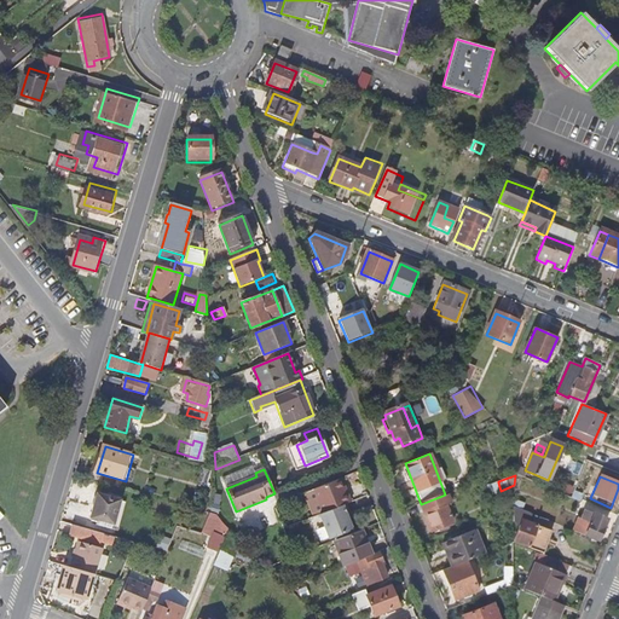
[(340,486),(337,479),(313,489),(317,497),(341,487),(340,486)]
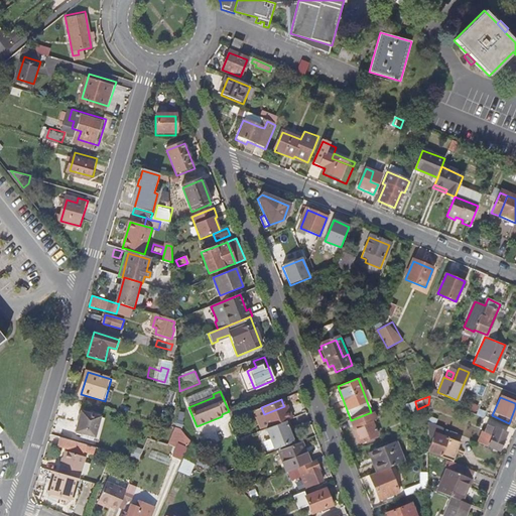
[(410,412),(417,409),(415,402),(415,401),(407,404),(410,412)]
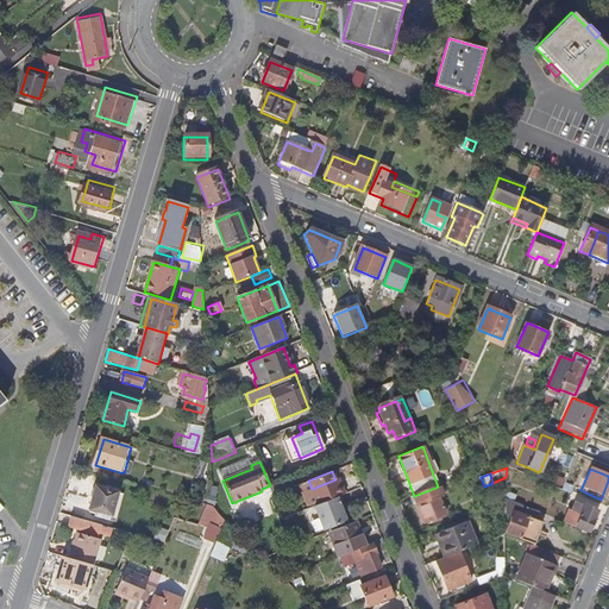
[(337,483),(336,479),(312,489),(316,503),(338,495),(344,493),(339,482),(337,483)]
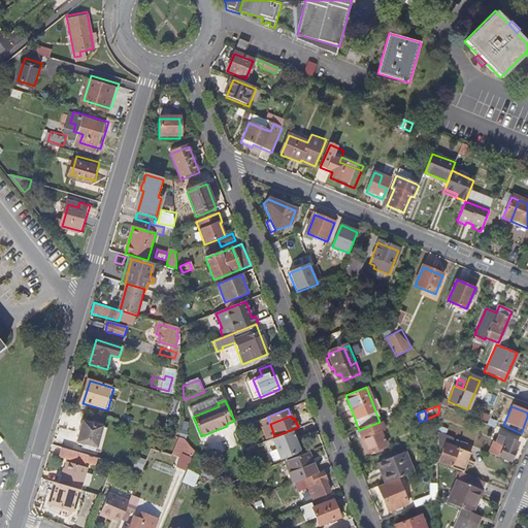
[(76,440),(95,446),(101,426),(83,420),(76,440)]
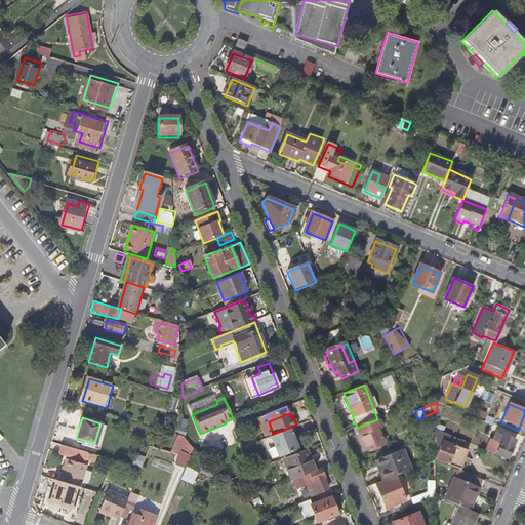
[(357,428),(359,433),(381,425),(378,418),(377,419),(357,428)]
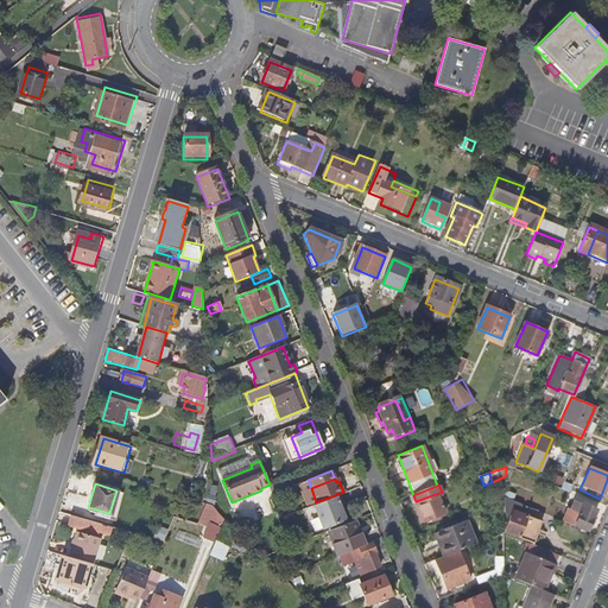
[(443,495),(442,492),(416,501),(418,505),(417,506),(424,521),(444,513),(437,498),(443,495)]
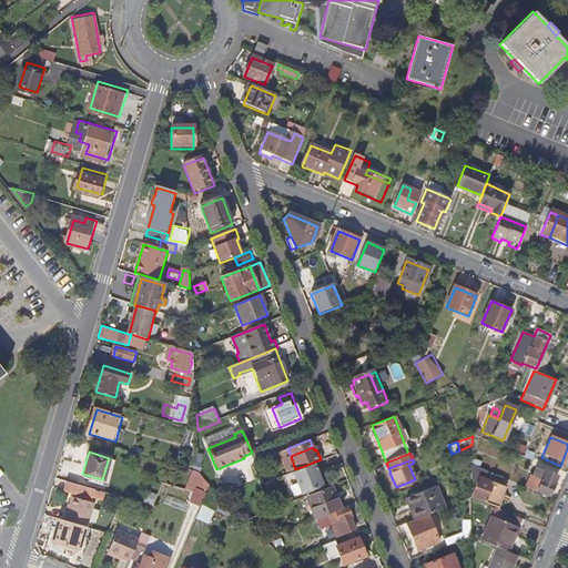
[(301,494),(322,485),(317,475),(316,470),(318,469),(315,462),(295,469),(292,472),(301,494)]
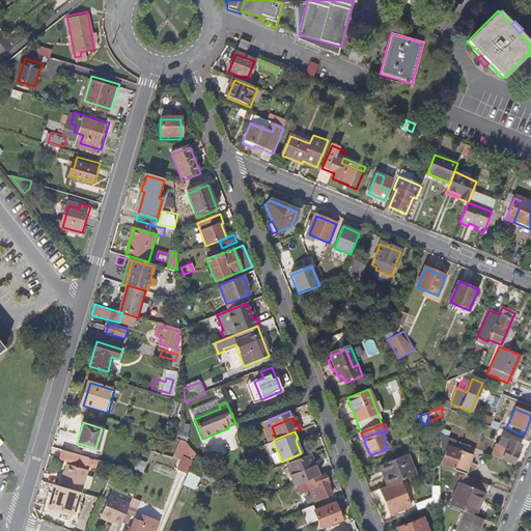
[(453,469),(453,471),(462,474),(466,476),(473,457),(450,448),(453,440),(439,434),(439,448),(444,450),(439,463),(453,469)]
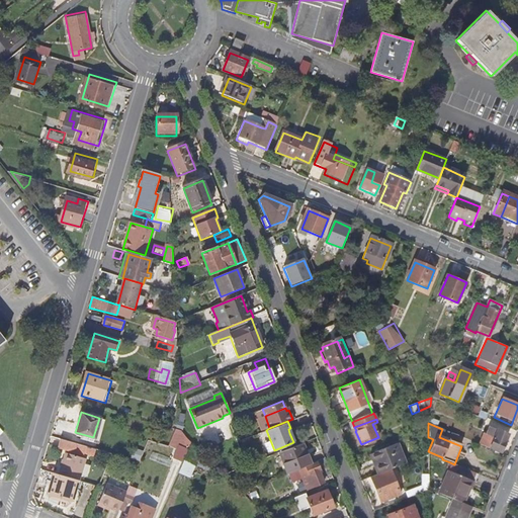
[(484,433),(479,444),(489,448),(490,446),(499,450),(506,434),(490,427),(487,435),(484,433)]
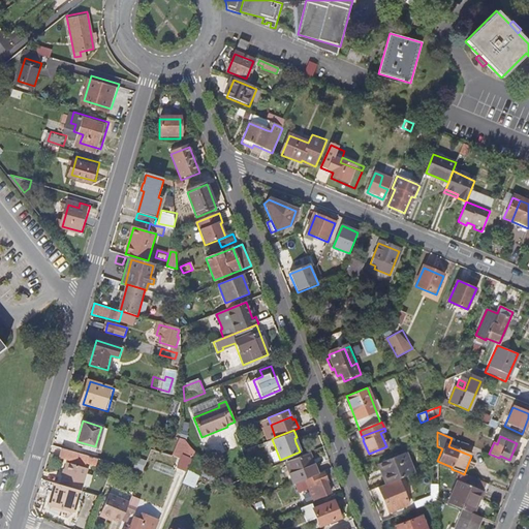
[(75,463),(79,454),(62,448),(60,458),(75,463)]
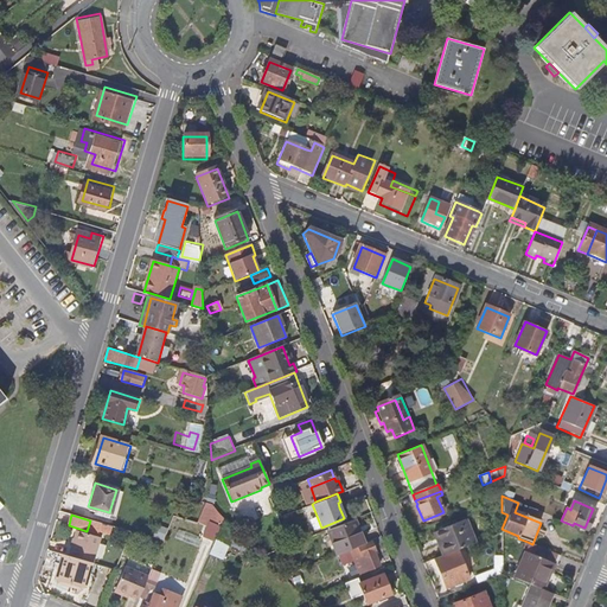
[(244,553),(250,547),(228,521),(224,517),(221,526),(244,553)]
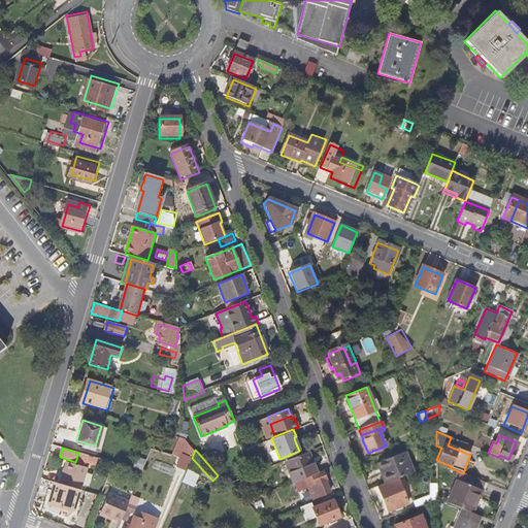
[(283,460),(292,482),(293,481),(316,471),(307,450),(283,460)]
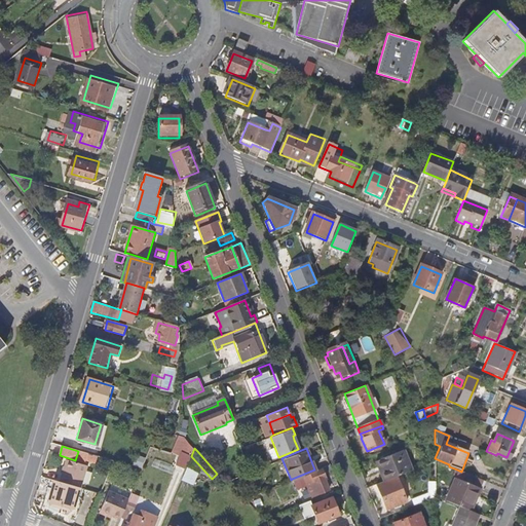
[(378,471),(382,481),(395,476),(410,470),(402,450),(379,459),(382,468),(378,471)]
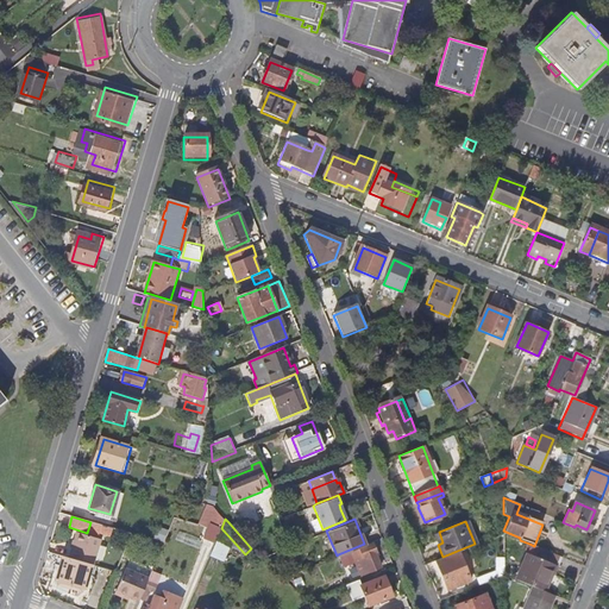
[(77,533),(70,558),(92,565),(93,565),(100,540),(77,533)]
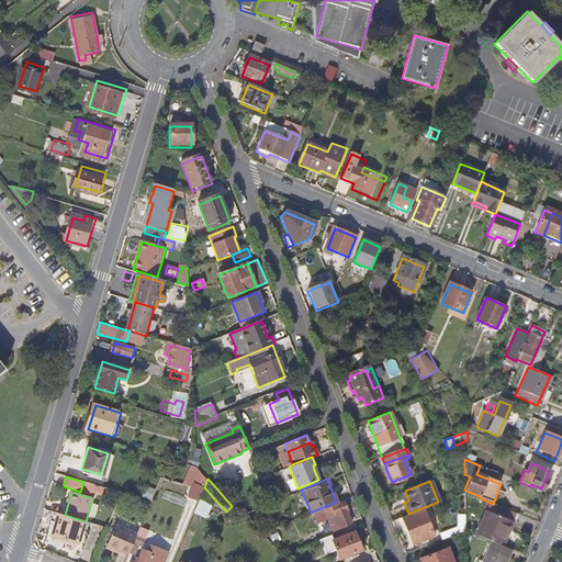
[(346,507),(343,499),(336,502),(312,512),(315,521),(324,518),(327,529),(347,521),(343,508),(346,507)]
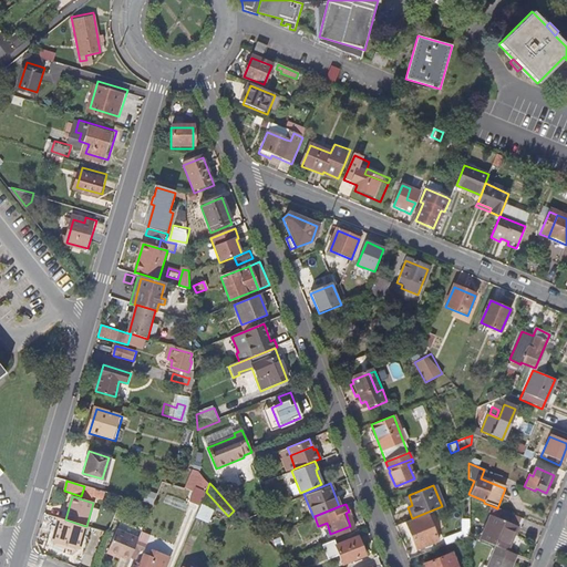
[(511,540),(519,518),(497,508),(493,506),(480,540),(495,547),(507,552),(512,542),(511,540)]
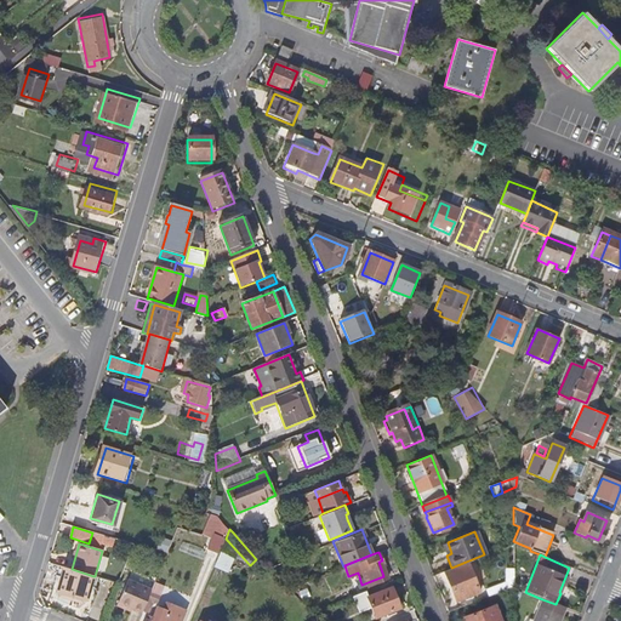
[(478,591),(466,562),(451,568),(444,570),(456,599),(478,591)]
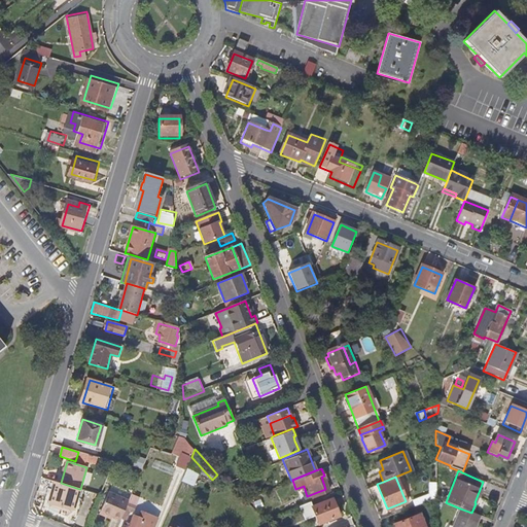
[(49,503),(70,511),(74,497),(76,497),(79,489),(61,483),(54,481),(51,490),(54,491),(49,503)]
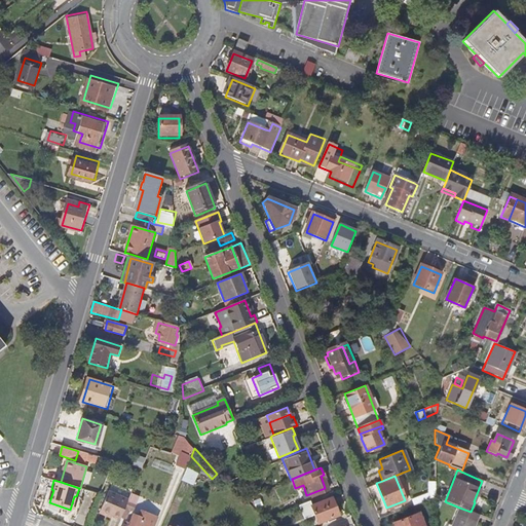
[(101,511),(112,516),(120,520),(129,499),(108,490),(101,511)]
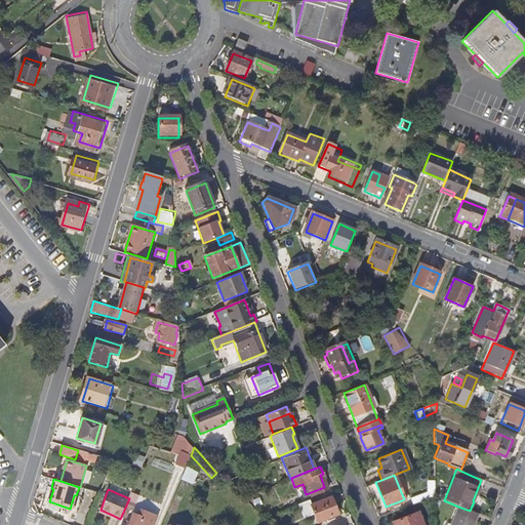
[(410,497),(412,503),(425,498),(421,492),(410,497)]
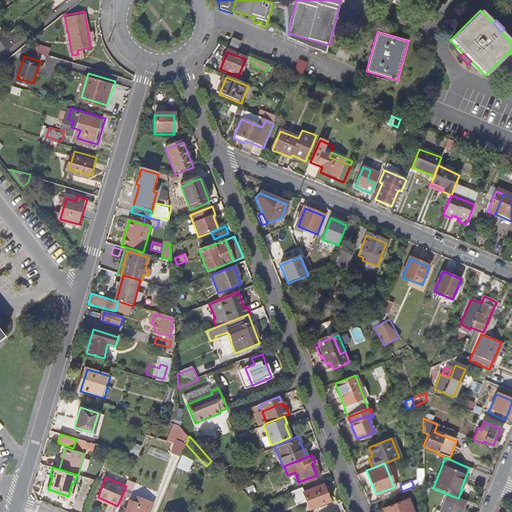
[(276,488),(279,495),(295,488),(292,481),(276,488)]
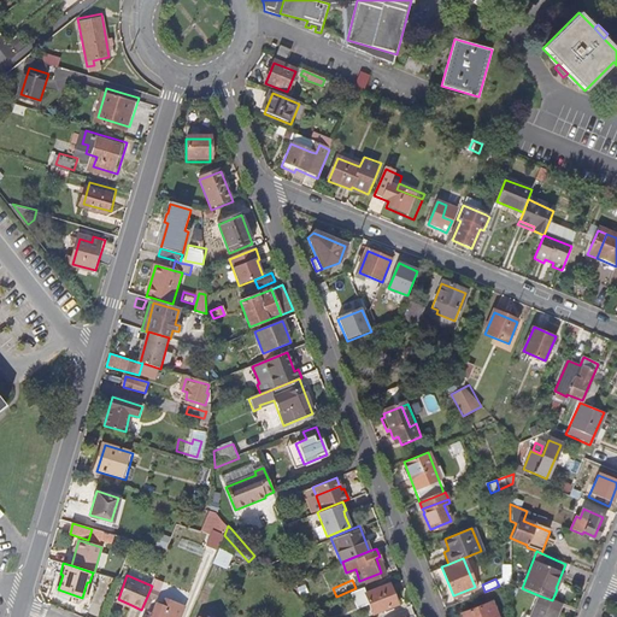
[(388,582),(363,593),(371,612),(395,601),(388,582)]
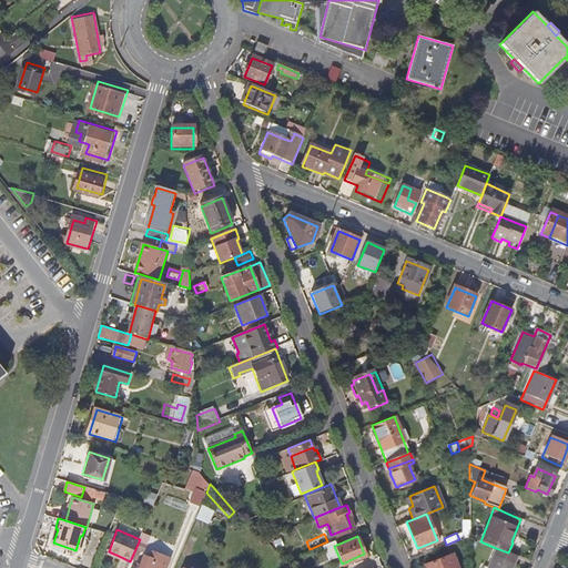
[(75,550),(53,543),(53,545),(62,550),(74,553),(75,550)]
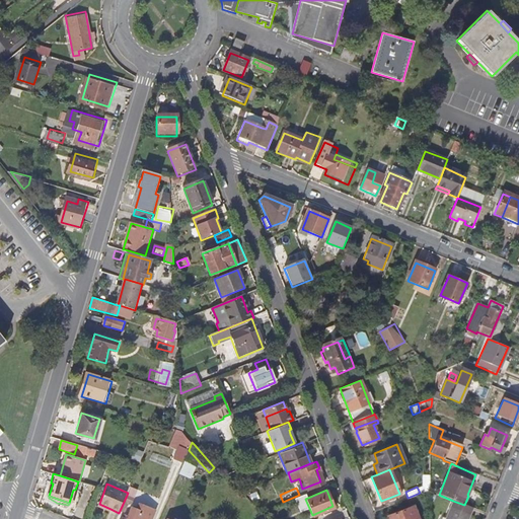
[(468,518),(473,509),(464,505),(453,501),(445,518),(468,518)]
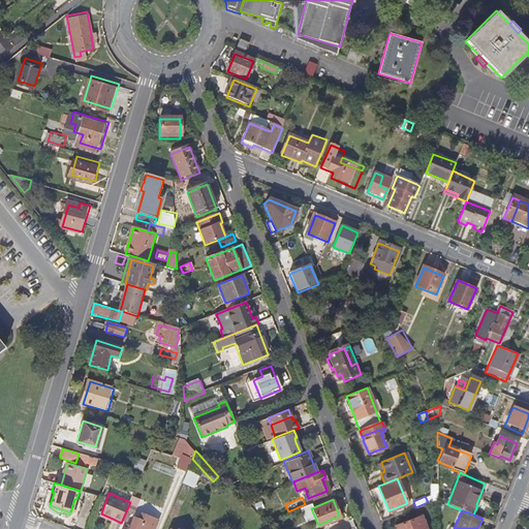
[(154,528),(159,519),(144,512),(141,519),(135,517),(131,528),(125,526),(124,528),(154,528)]
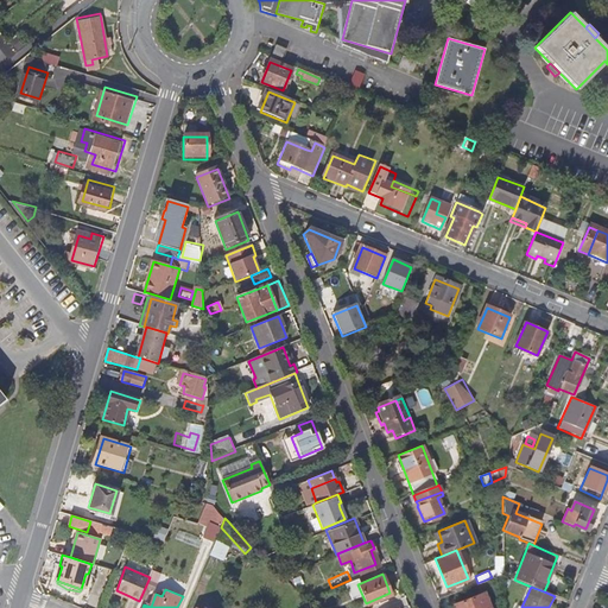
[(130,596),(116,590),(114,595),(128,601),(130,596)]
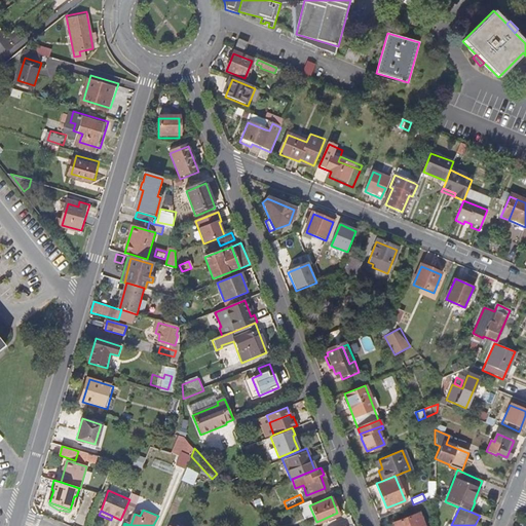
[(423,525),(417,511),(391,521),(392,525),(423,525)]
